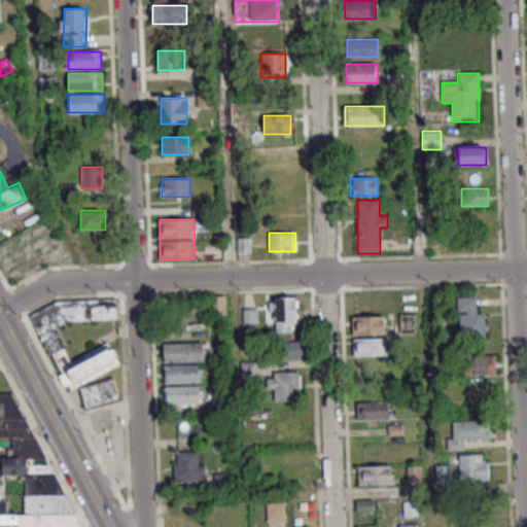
[(212,313),(224,313),(225,296),(212,296),(212,313)]
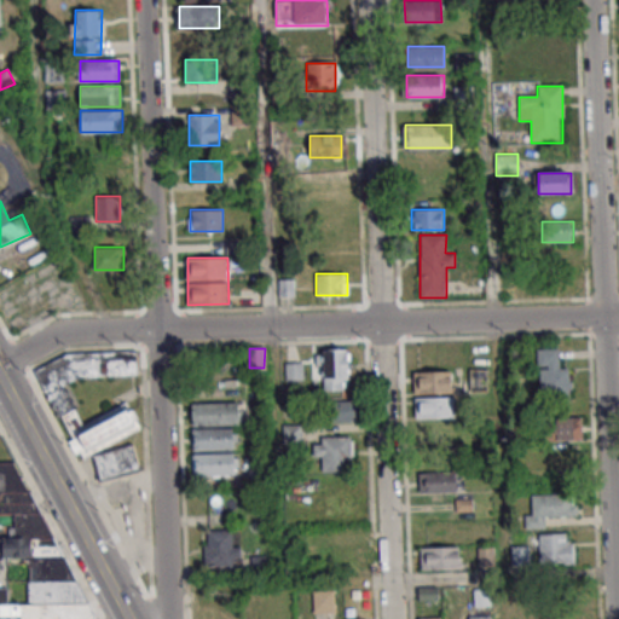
[(348,348),(323,348),(323,389),(348,389),(348,348)]
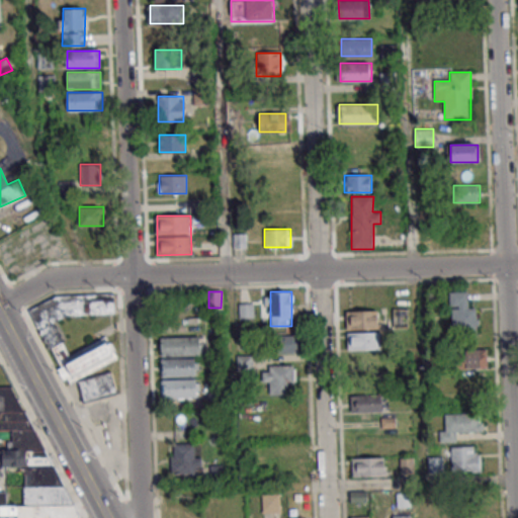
[(450,337),(478,337),(478,307),(468,307),(468,291),(450,291),(450,337)]
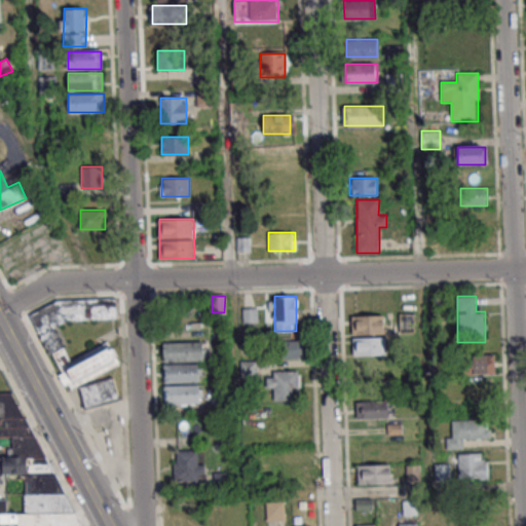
[(31,312),(50,362),(61,362),(62,381),(64,386),(67,385),(117,367),(116,359),(113,348),(110,348),(73,362),(69,362),(54,326),(67,322),(117,318),(116,298),(64,300),(31,312)]
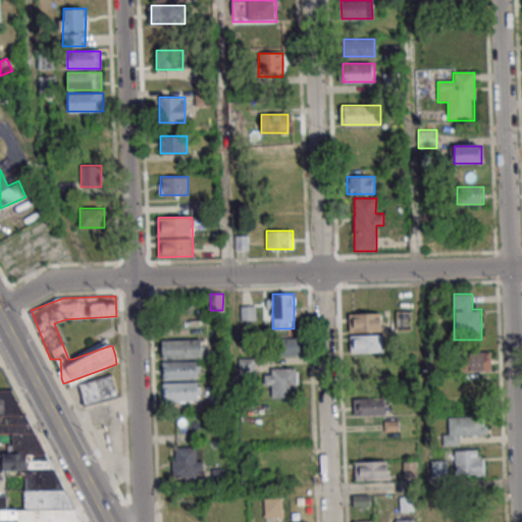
[(411,311),(397,311),(397,329),(411,329),(411,311)]
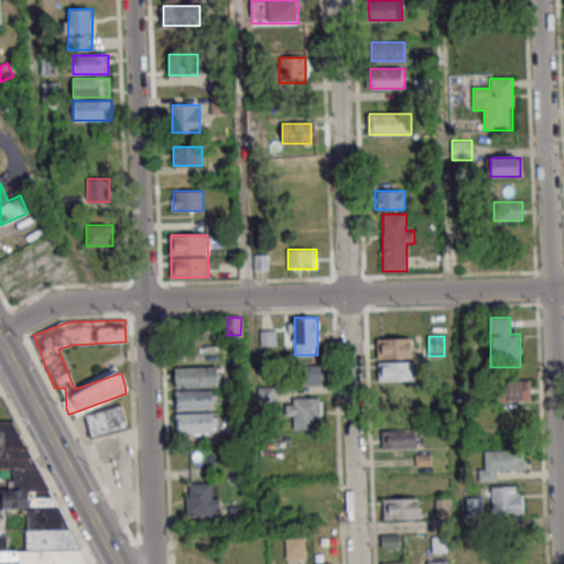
[(377,338),(377,358),(412,358),(412,338),(377,338)]
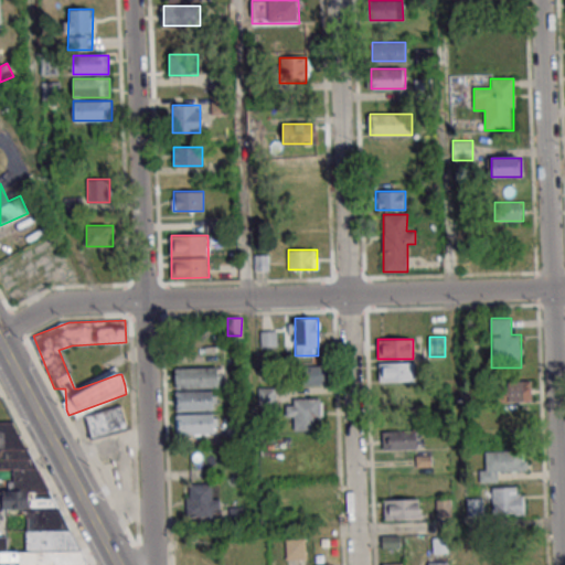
[(379,382),(415,382),(415,362),(379,362),(379,382)]
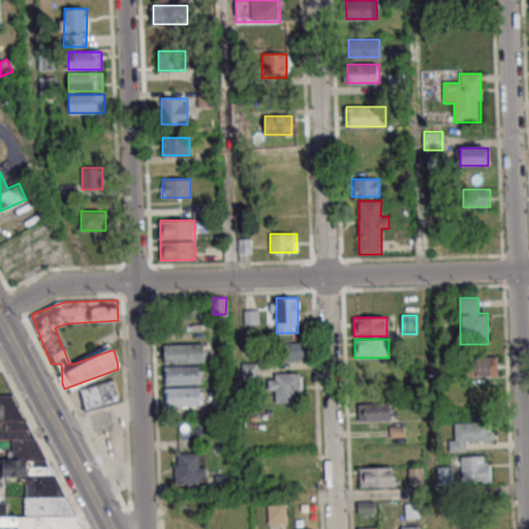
[(276,361),(306,361),(306,343),(276,343),(276,361)]
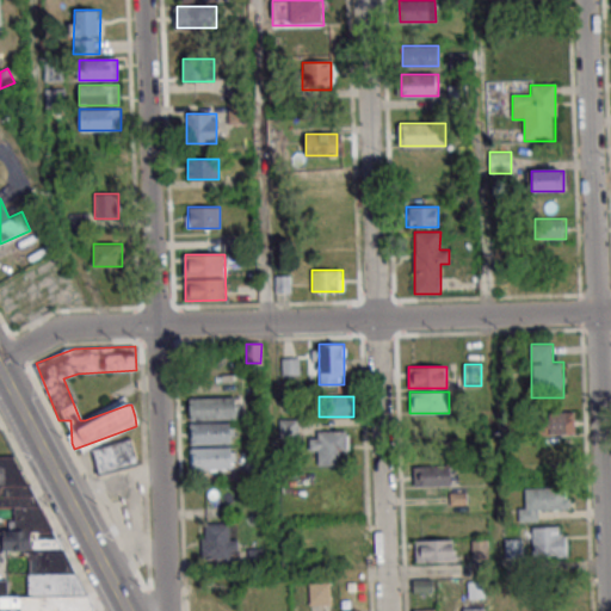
[(236,420),(236,399),(190,399),(190,420),(236,420)]
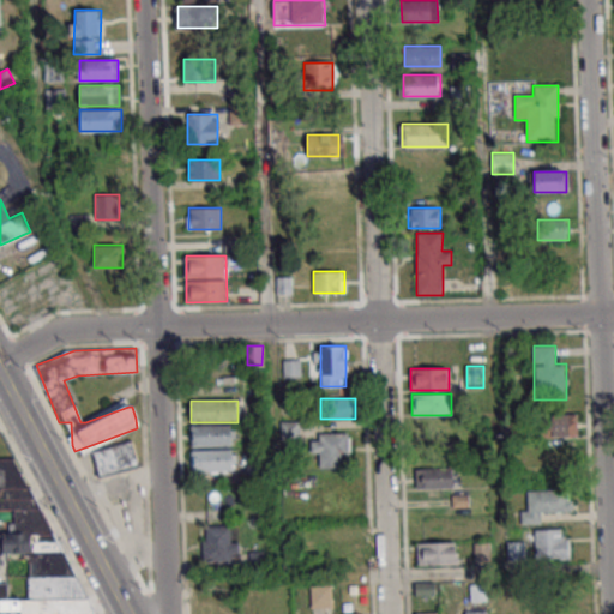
[(578,414),(541,415),(542,437),(578,435),(578,414)]
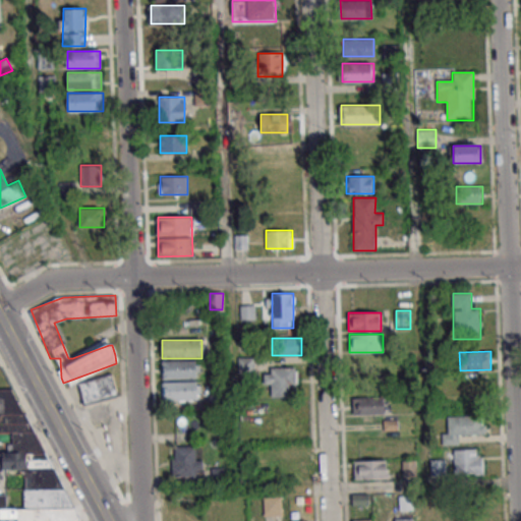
[(254,357),(238,357),(238,373),(254,373),(254,357)]
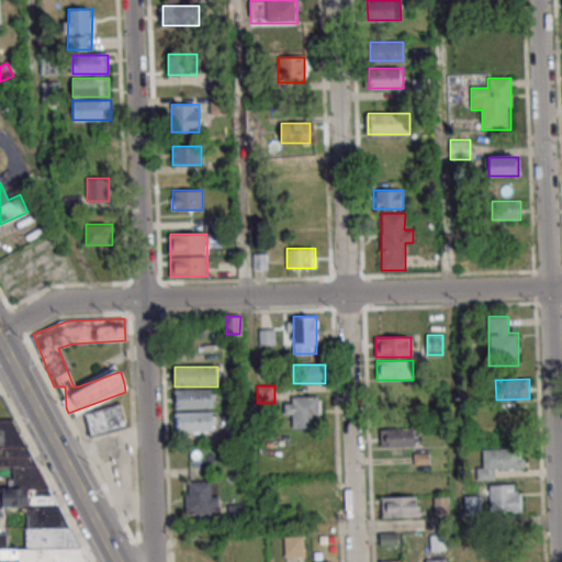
[(214,390),(175,390),(175,408),(214,408),(214,390)]
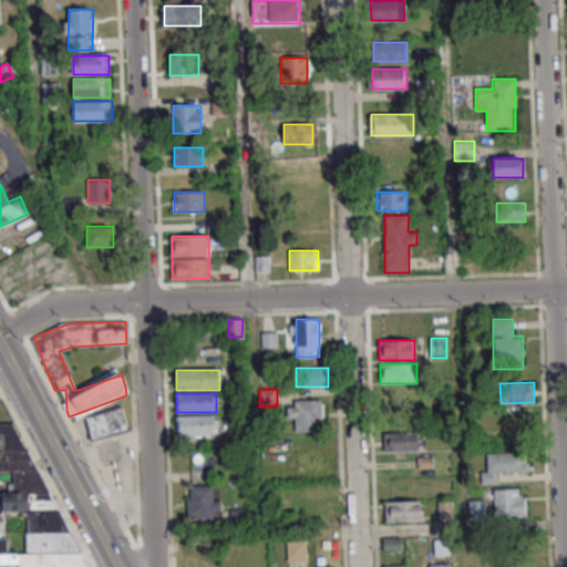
[(322,433),(322,401),(288,401),(288,420),(295,420),(295,433),(322,433)]
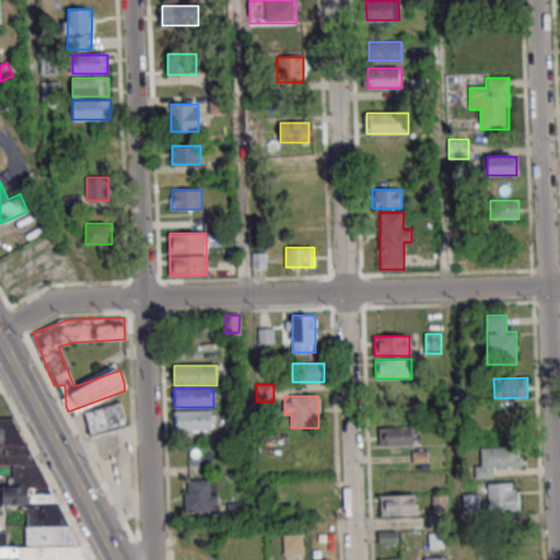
[(84,412),(91,434),(127,424),(120,401),(84,412)]
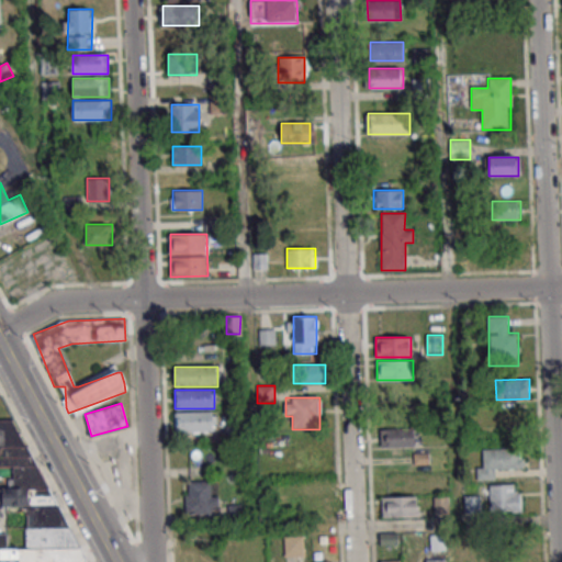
[(495,423),(529,423),(529,403),(495,403),(495,423)]
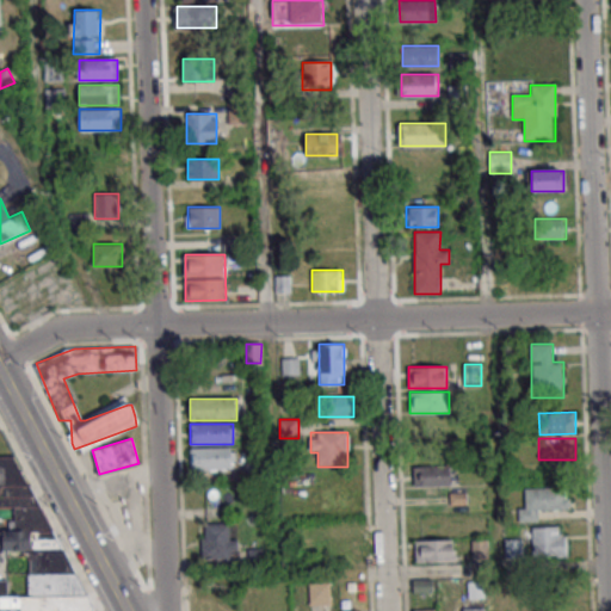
[(234,469),(234,448),(191,448),(191,469),(234,469)]
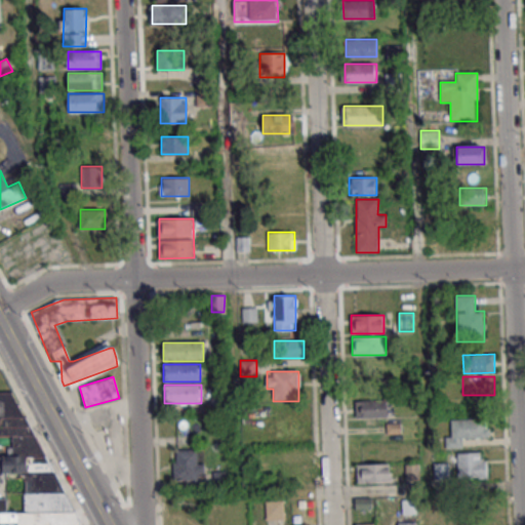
[(77,524),(17,392),(0,392),(0,436),(11,436),(11,449),(0,453),(0,473),(24,473),(25,512),(6,513),(5,500),(4,498),(0,497),(0,524),(77,524)]
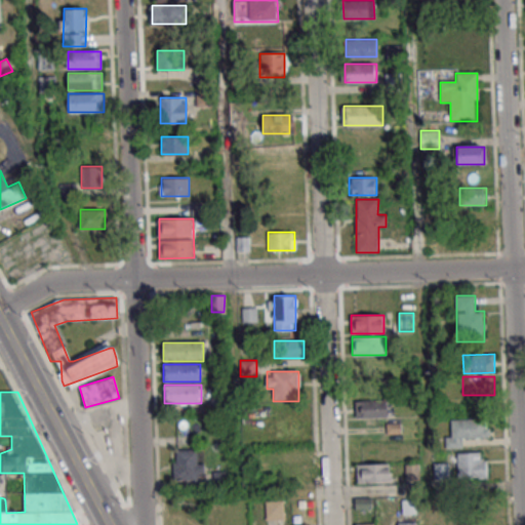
[(388,401),(355,401),(355,417),(388,417),(388,401)]
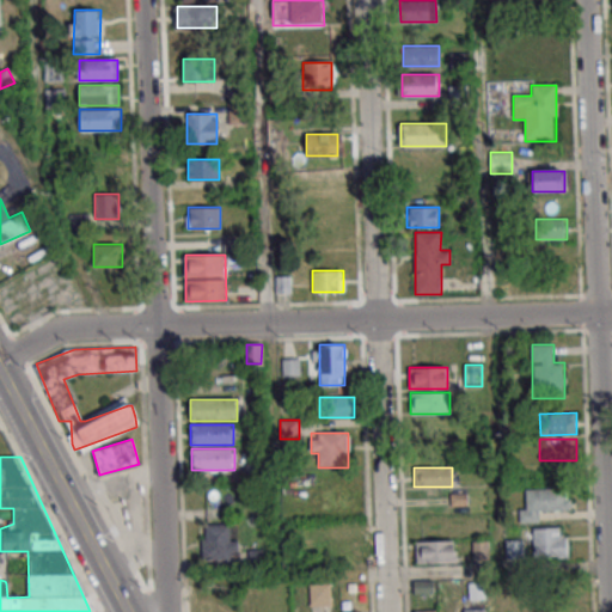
[(571,493),(526,493),(526,508),(519,508),(519,522),(539,522),(539,509),(571,509),(571,493)]
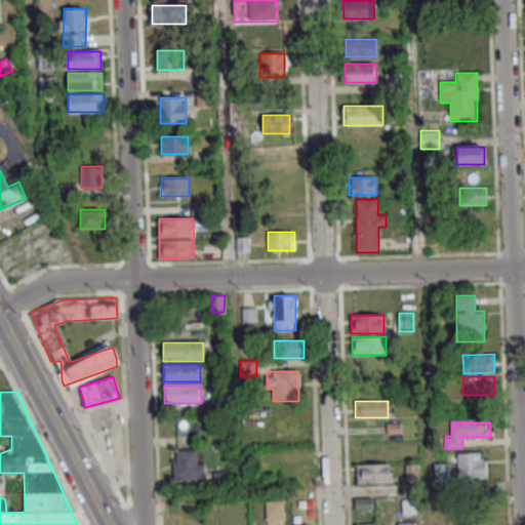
[(201,479),(201,449),(174,449),(174,479),(201,479)]
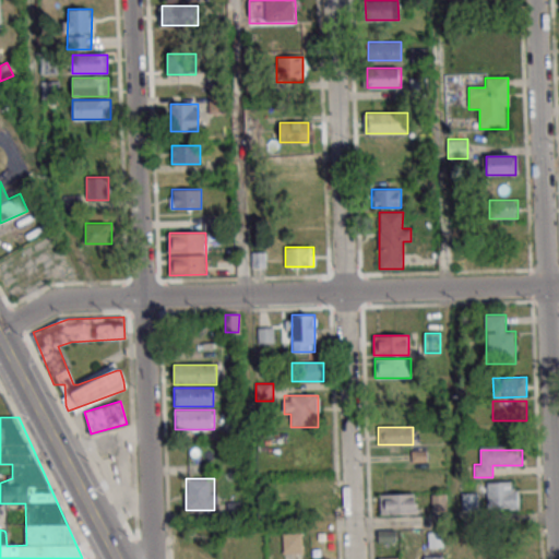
[(486,483),(486,509),(519,509),(519,483),(486,483)]
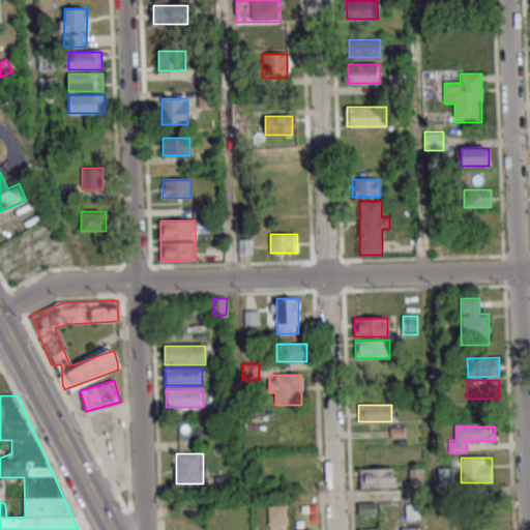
[(395,468),(361,468),(361,487),(395,487),(395,468)]
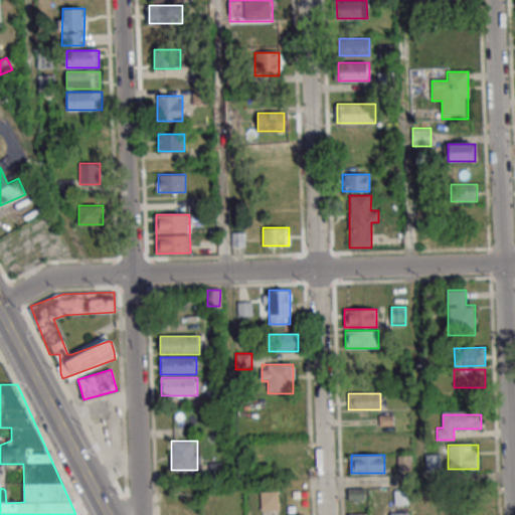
[(411,455),(398,455),(398,471),(411,471),(411,455)]
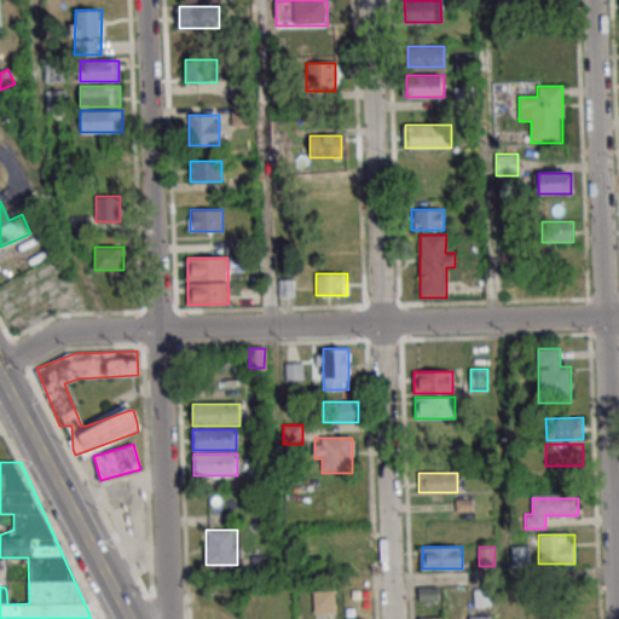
[(513,565),(528,565),(528,547),(513,547),(513,565)]
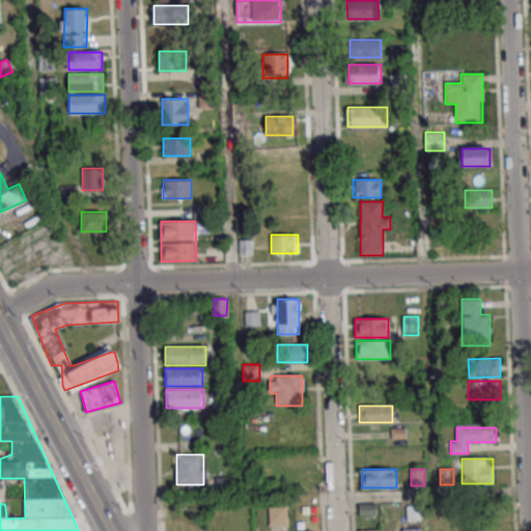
[(216,496),(233,496),(233,477),(216,477),(216,496)]
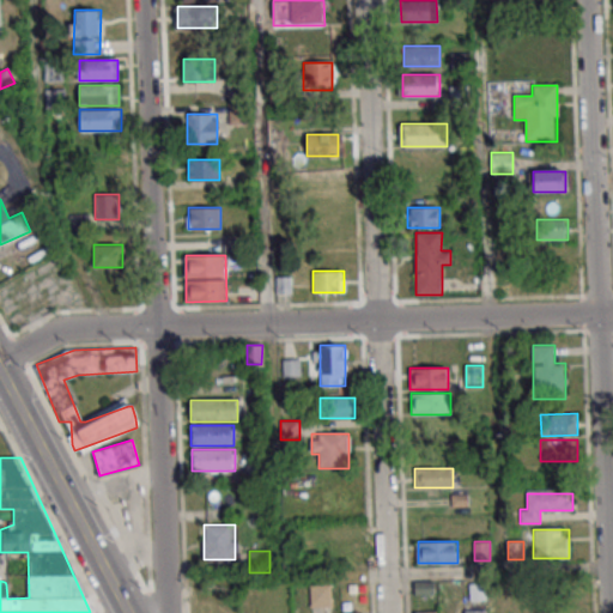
[(414,594),(434,594),(434,582),(414,582),(414,594)]
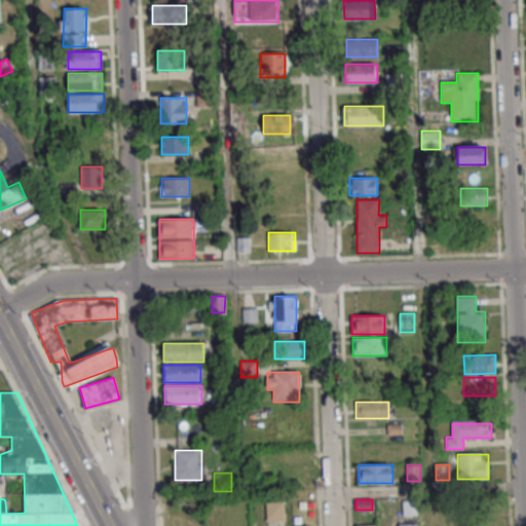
[(285,501),(266,501),(266,521),(285,521),(285,501)]
